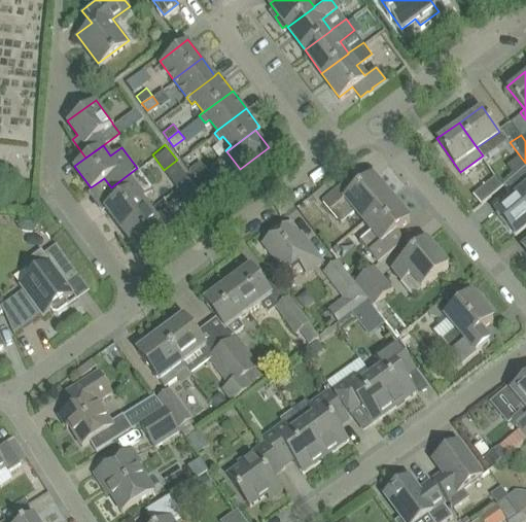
[(152,154),(139,165),(178,214),(191,204),(152,154)]
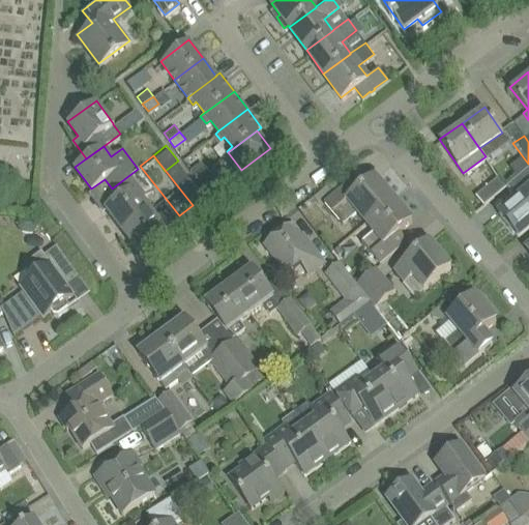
[(189,168),(196,175),(206,168),(201,161),(189,168)]
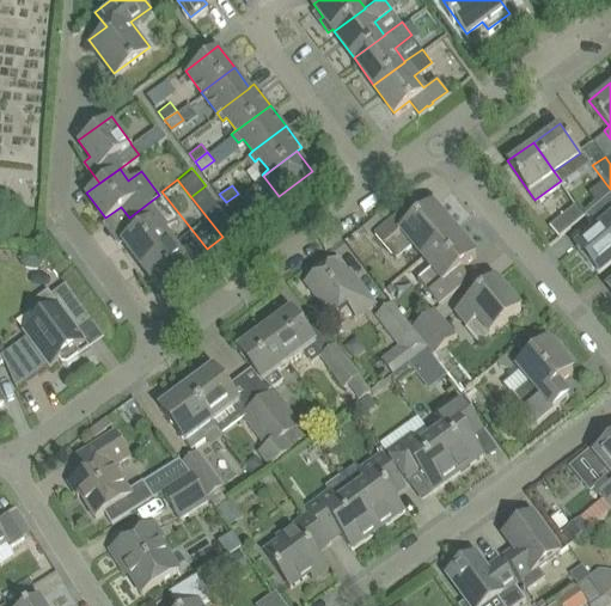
[(610,188),(610,189),(594,202),(584,212),(597,227),(575,245),(598,270),(610,258),(610,188)]
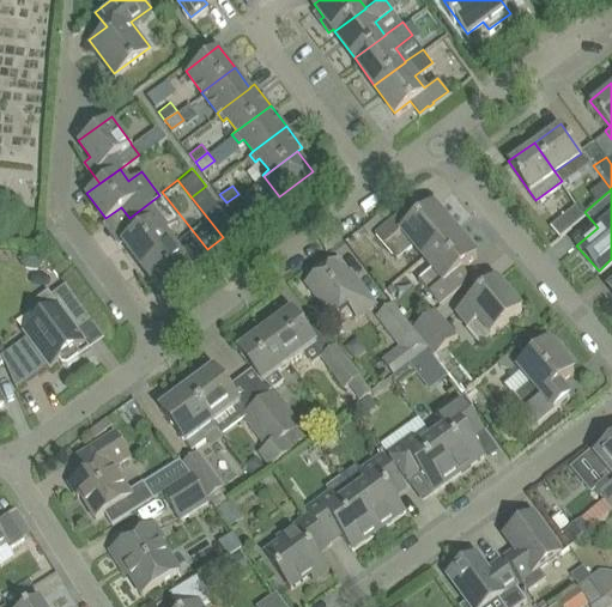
[(244,202),(238,194),(226,202),(232,212),(244,202)]
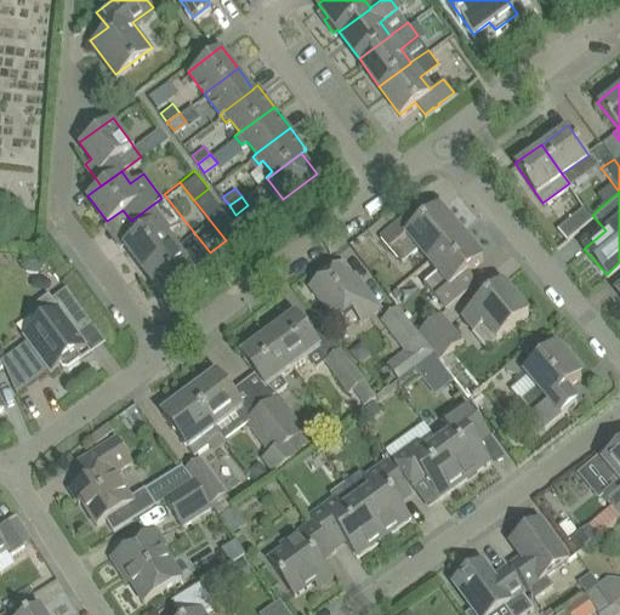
[(124,243),(142,268),(175,243),(166,232),(180,222),(161,198),(131,221),(138,232),(124,243)]
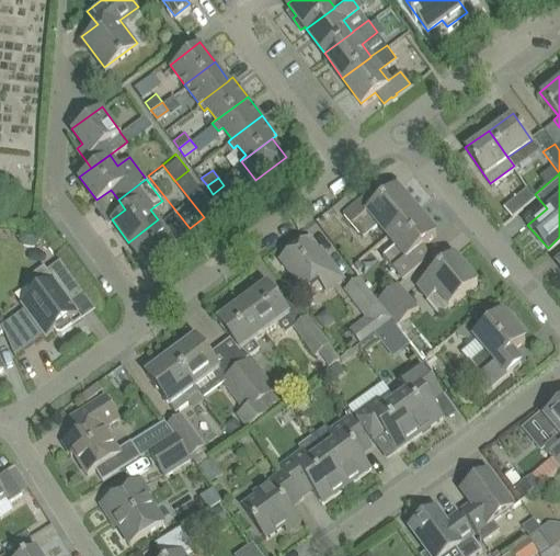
[(377,222),(386,233),(415,207),(396,184),(381,196),(372,184),(342,211),(362,235),(377,222)]
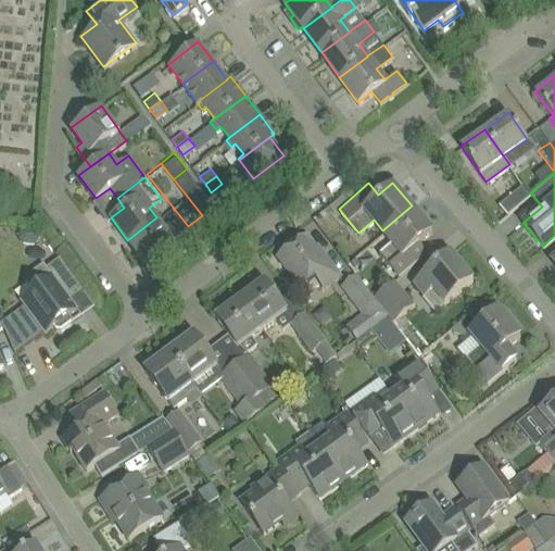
[(530,192),(521,183),(499,202),(507,212),(530,192)]
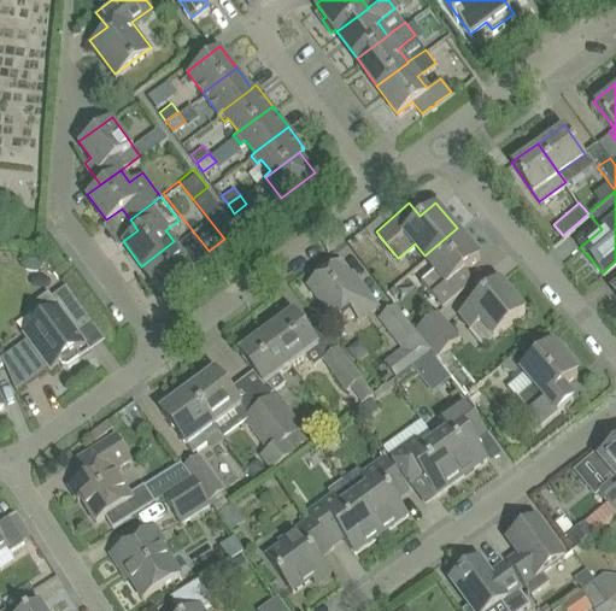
[(209,215),(226,238),(238,229),(220,206),(209,215)]
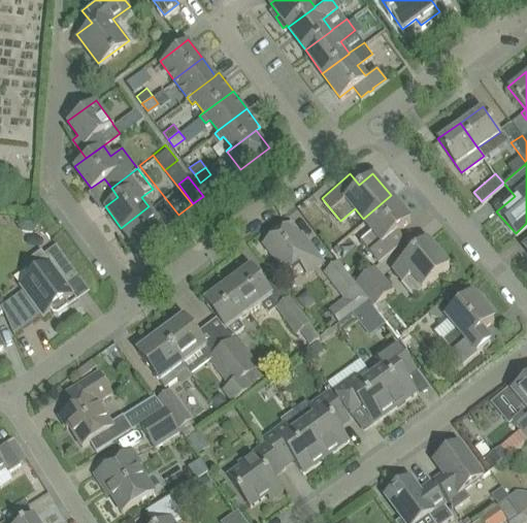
[(396,228),(409,217),(391,195),(363,219),(371,229),(359,239),(377,261),(404,238),(396,228)]
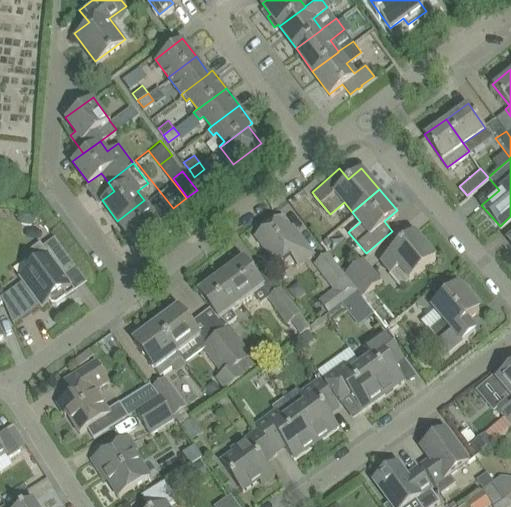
[(144,200),(117,221),(133,242),(147,231),(153,240),(178,222),(163,202),(152,210),(144,200)]
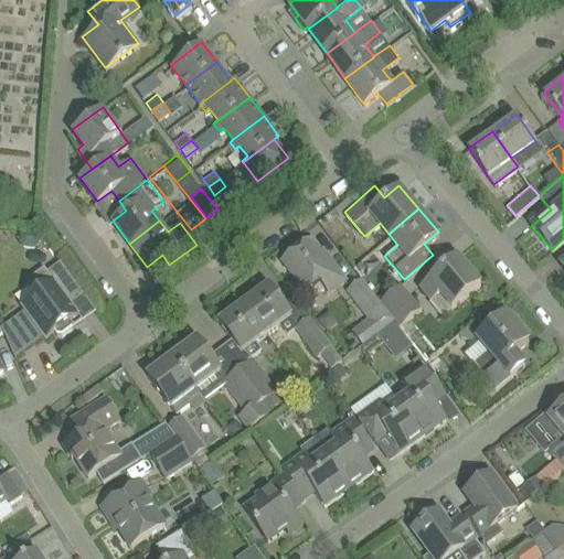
[(18,233),(18,238),(21,244),(30,244),(35,239),(35,234),(32,228),(22,228),(18,233)]
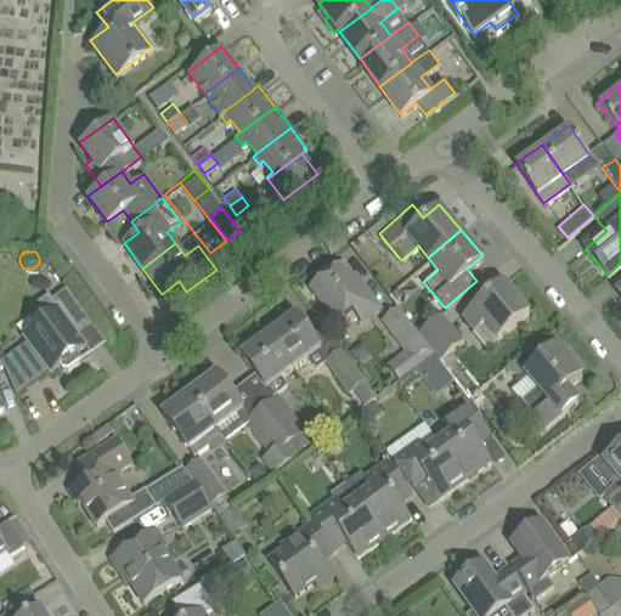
[(310,284),(336,318),(353,306),(361,318),(378,305),(354,272),(351,275),(342,261),(310,284)]
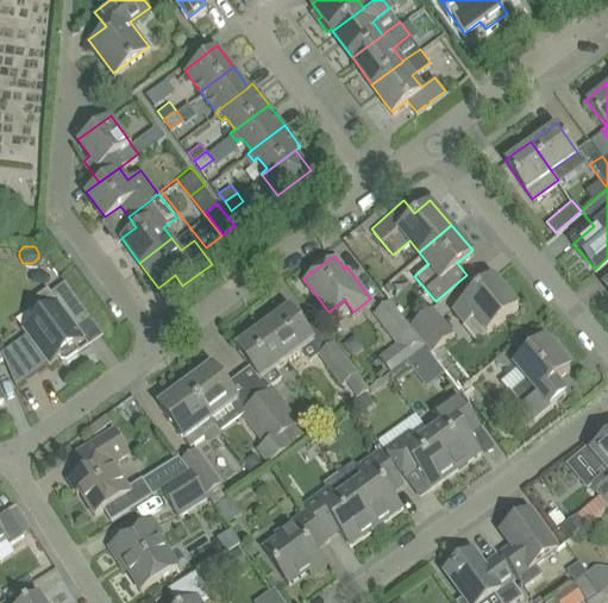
[(453,308),(477,337),(518,303),(493,275),(453,308)]
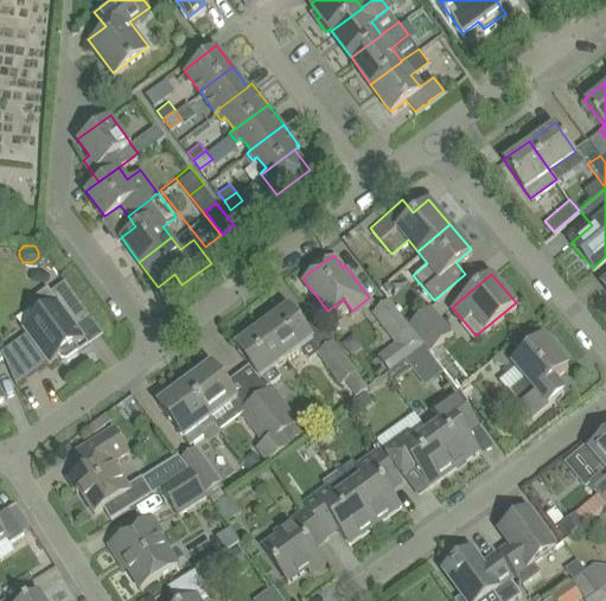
[(26,330),(0,349),(0,353),(1,356),(2,356),(14,381),(45,357),(48,360),(58,353),(59,357),(65,357),(80,347),(75,341),(83,334),(75,324),(89,313),(64,279),(50,288),(46,283),(30,296),(29,304),(37,314),(23,325),(26,330)]
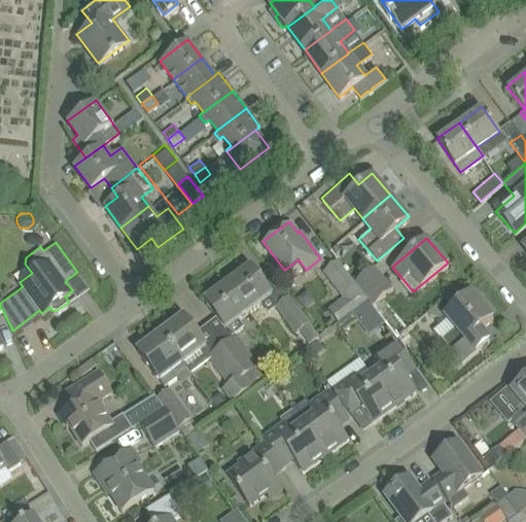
[(352,307),(353,308),(366,297),(353,280),(338,258),(324,269),(342,292),(326,305),(337,318),(352,307)]
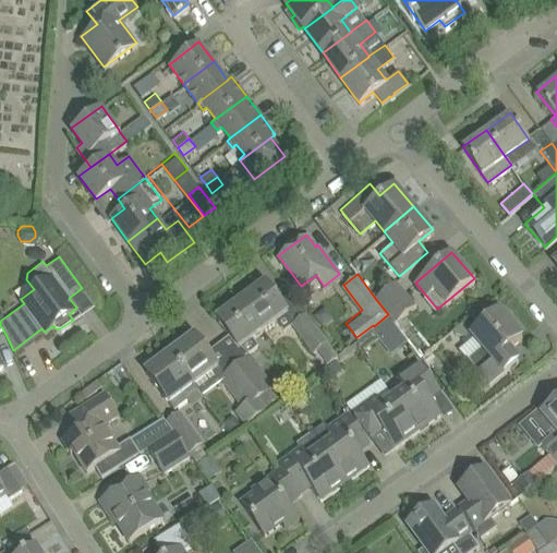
[(265,279),(240,298),(263,327),(276,317),(287,309),(279,299),(265,279)]
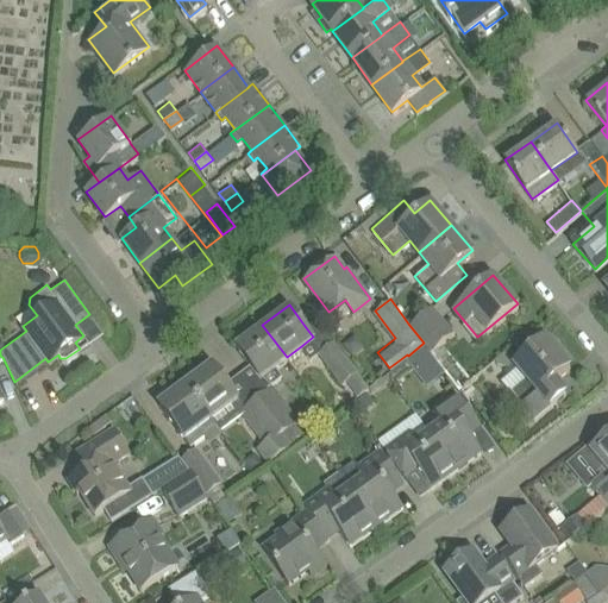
[(431,305),(408,324),(424,343),(430,351),(453,330),(431,305)]
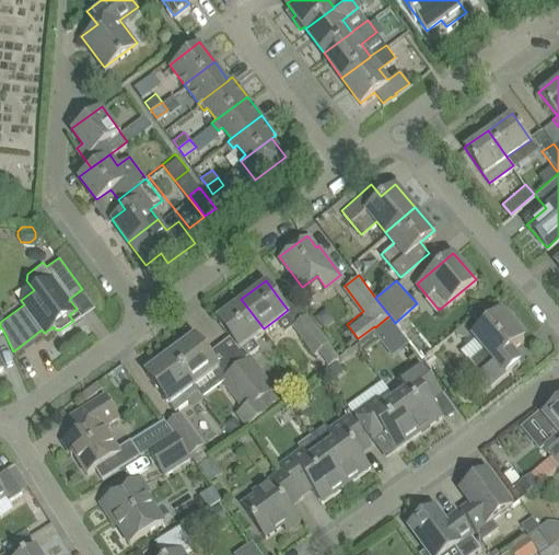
[(241,299),(217,318),(229,334),(239,347),(244,355),(247,351),(258,344),(253,337),(264,328),(241,299)]
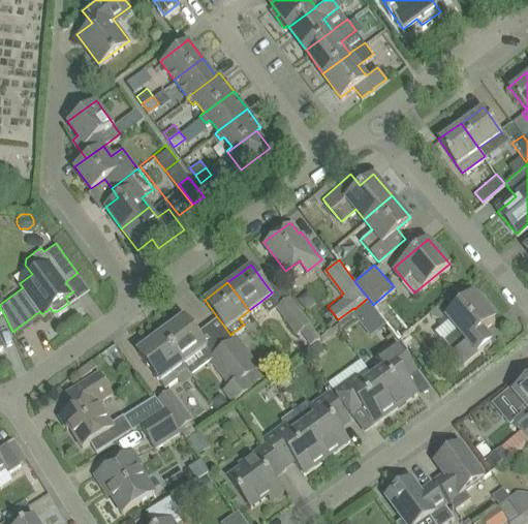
[(306,288),(297,296),(305,306),(314,299),(306,288)]
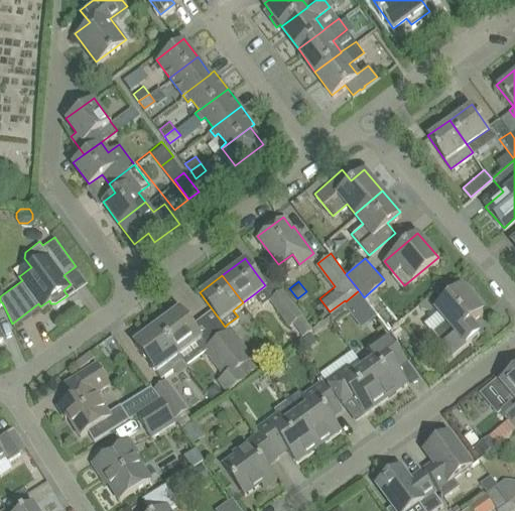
[(478,331),(469,321),(482,309),(462,284),(439,303),(435,306),(445,318),(431,331),(452,354),(478,331)]
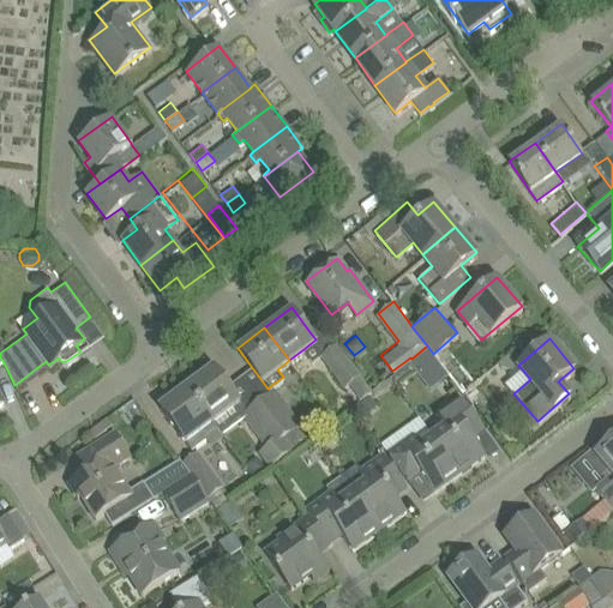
[(335,341),(319,353),(343,385),(348,381),(359,373),(335,341)]
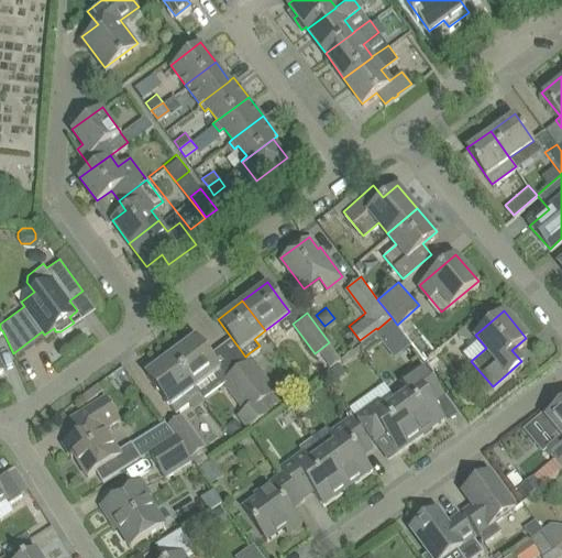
[(392,317),(377,329),(395,351),(409,339),(397,325),(392,317)]
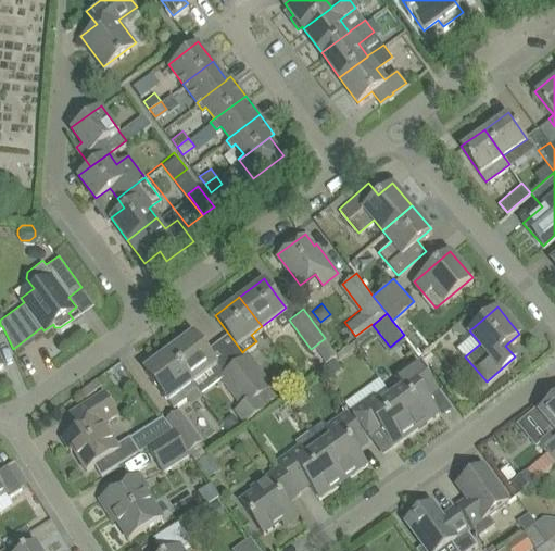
[(464,315),(450,326),(453,329),(466,333),(469,330),(474,327),(464,315)]
